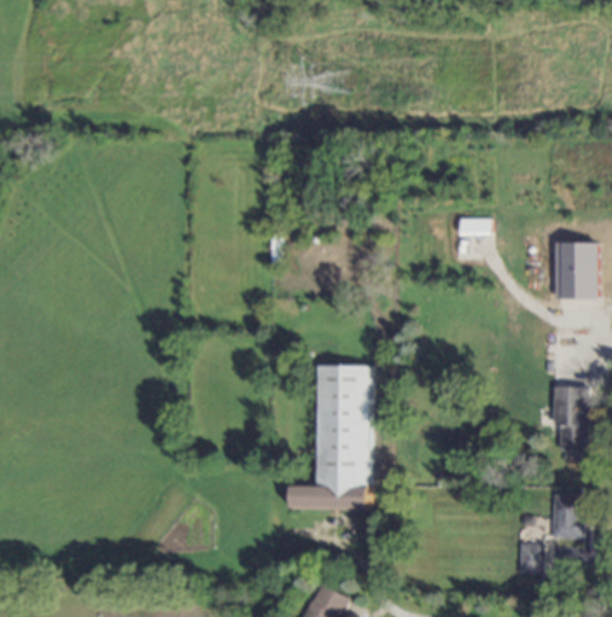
[(487,219),(456,219),(456,234),(487,234),(487,219)]
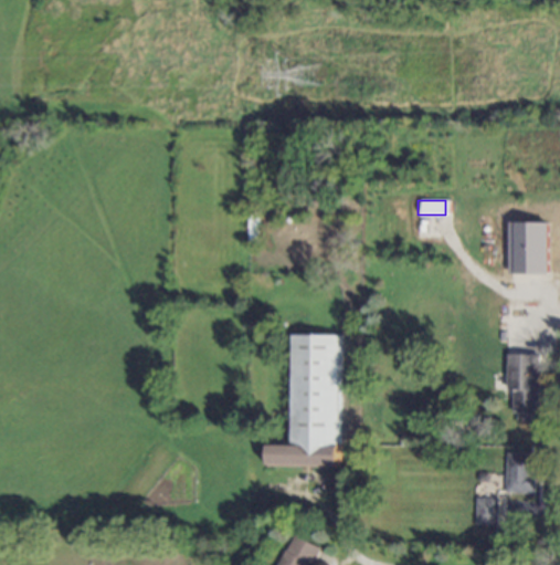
[(243,240),(254,241),(255,212),(244,211),(243,240)]
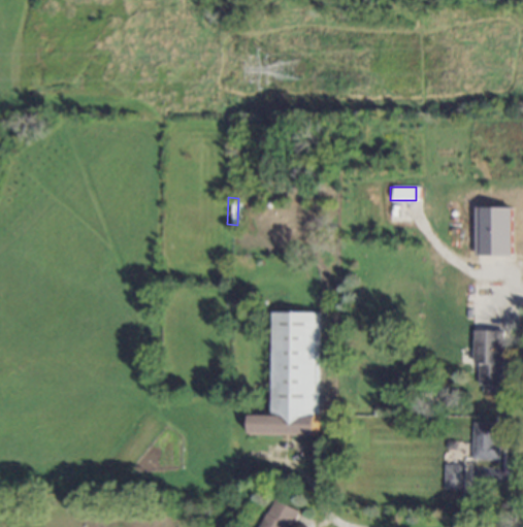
[(507,256),(508,207),(470,206),(469,255),(507,256)]
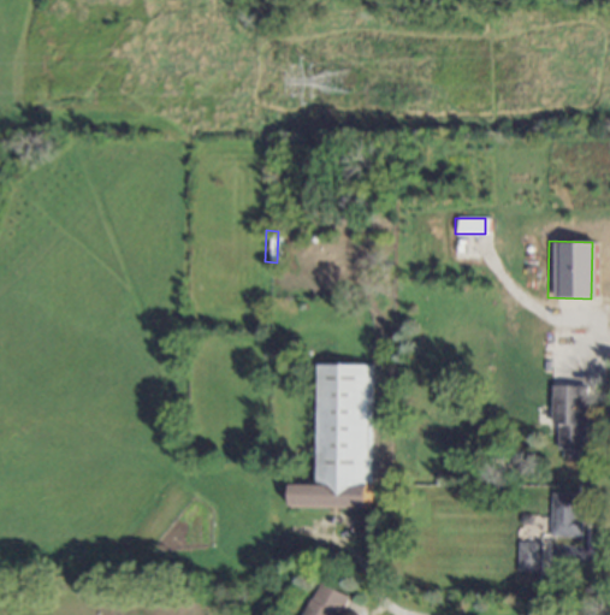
[(366,365),(315,364),(314,484),(289,484),(288,507),(365,508),(366,365)]
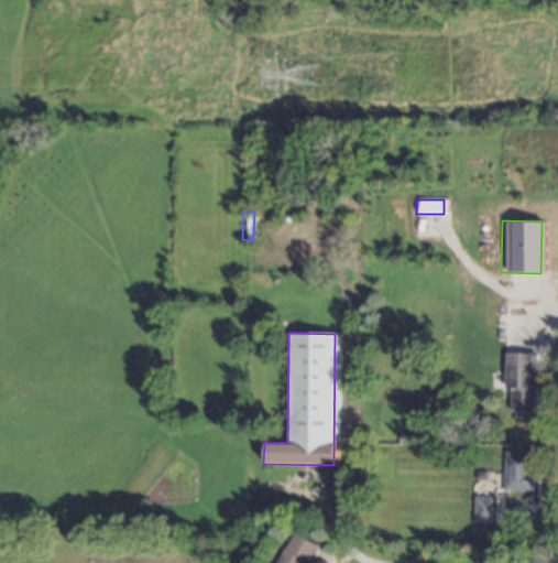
[(501,389),(507,389),(506,411),(516,411),(516,419),(532,419),(533,353),(501,353),(501,389)]
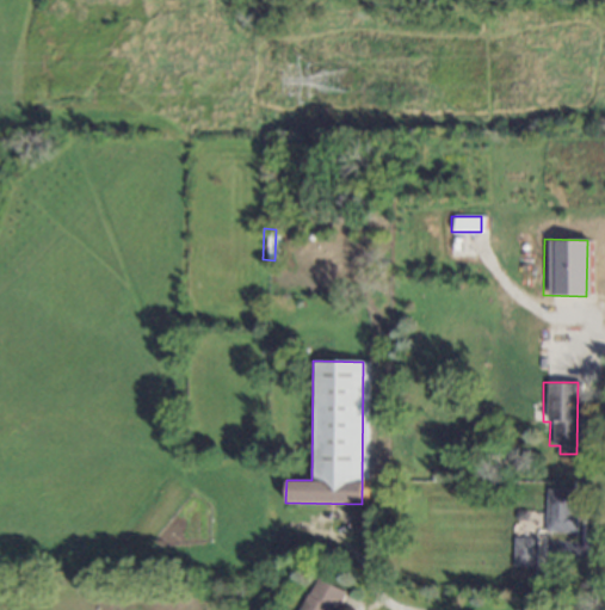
[(542,531),(572,533),(573,490),(543,488),(542,531)]
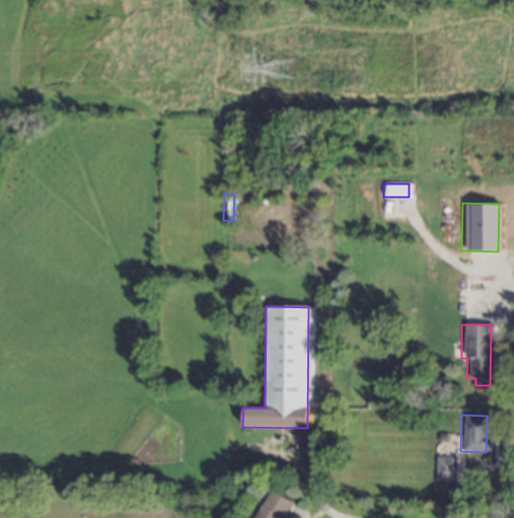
[(453,481),(453,456),(434,455),(433,481),(453,481)]
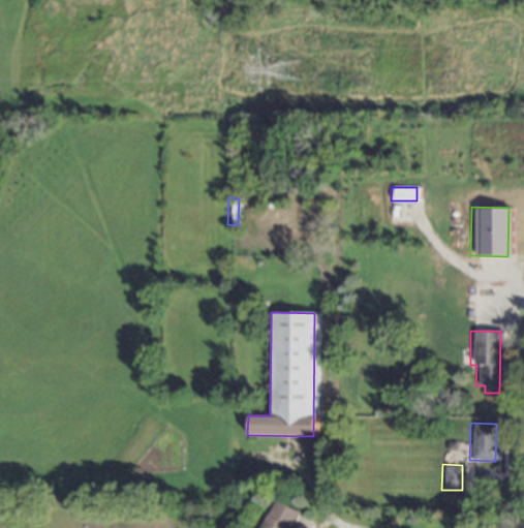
[(287,527),(296,511),(270,499),(255,527),(283,527),(284,527),(287,527)]
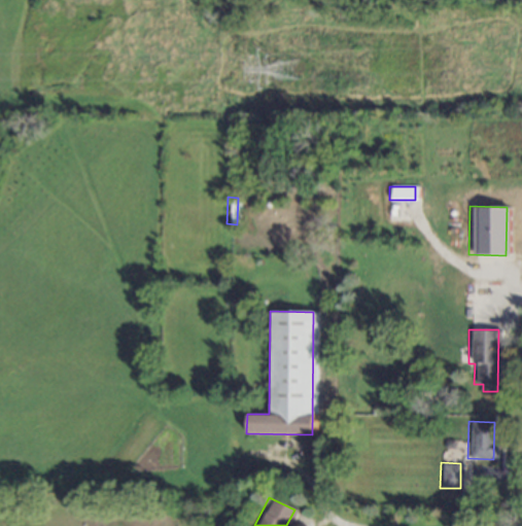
All buildings are outlined.
